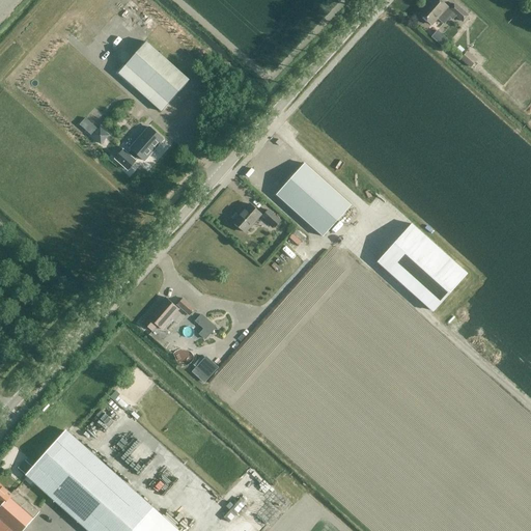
[(431,25),(447,8),(437,0),(432,0),(420,15),(431,25)]
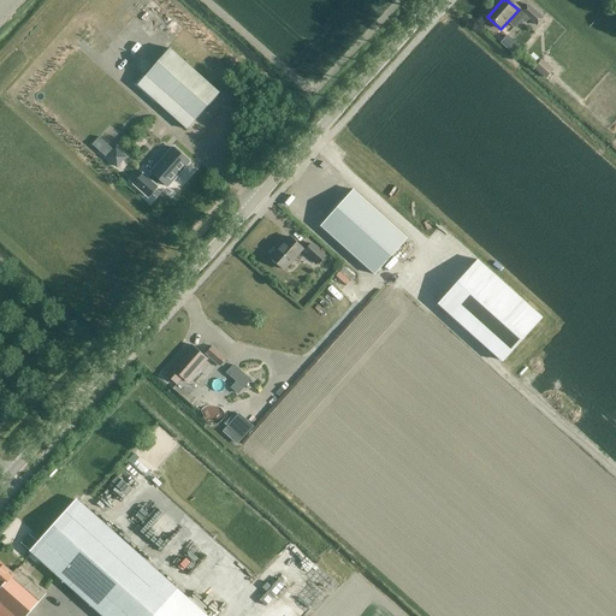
[(522,12),(537,25),(543,18),(528,6),(522,12)]
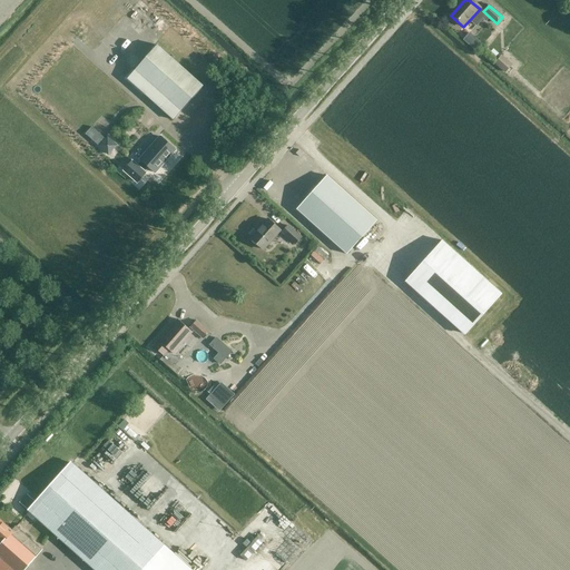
[(463,39),(475,49),(482,40),(470,31),(463,39)]
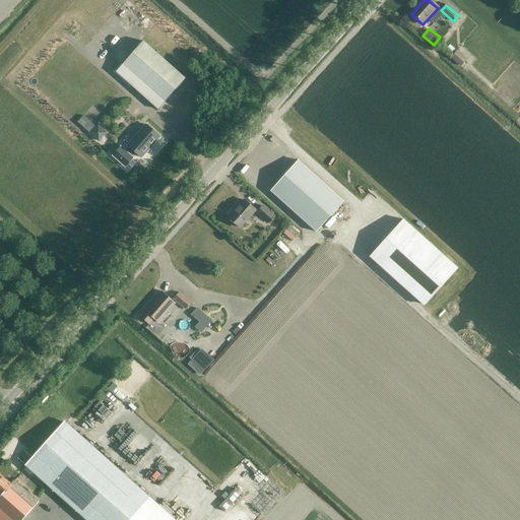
[(158,110),(186,79),(143,42),(116,72),(158,110)]
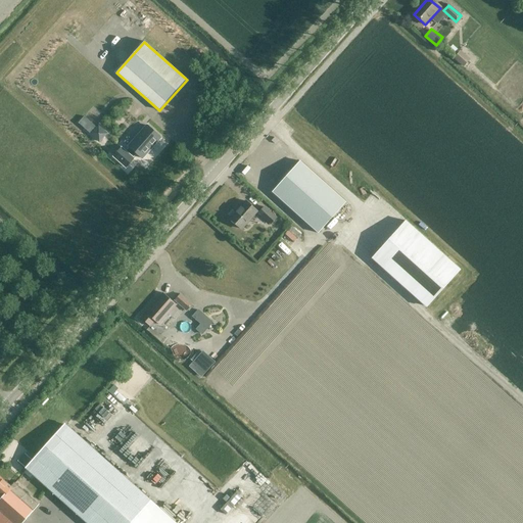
[(460,53),(456,58),(465,66),(469,62),(460,53)]
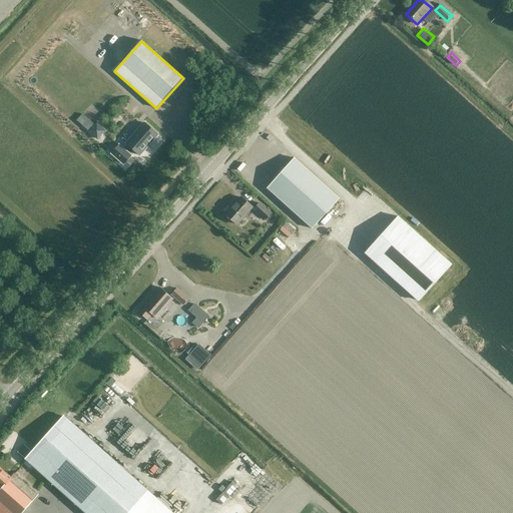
[(225,93),(220,99),(230,107),(234,102),(225,93)]
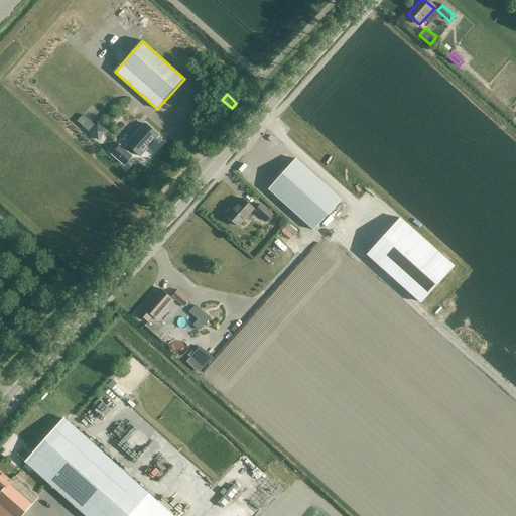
[(98,140),(106,132),(97,124),(90,132),(98,140)]
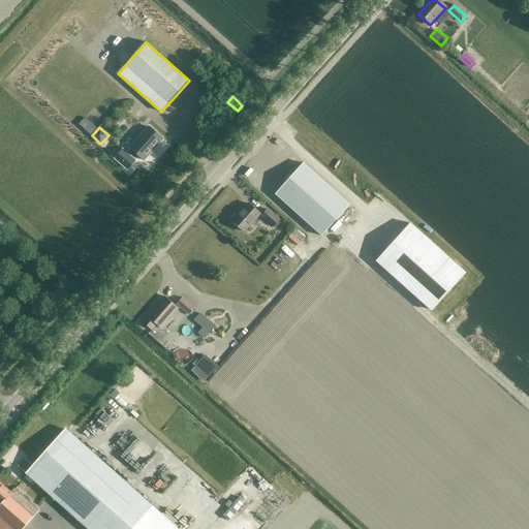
[(162,139),(149,127),(130,148),(130,149),(126,153),(123,150),(115,158),(127,169),(134,161),(134,160),(138,155),(144,160),(162,139)]
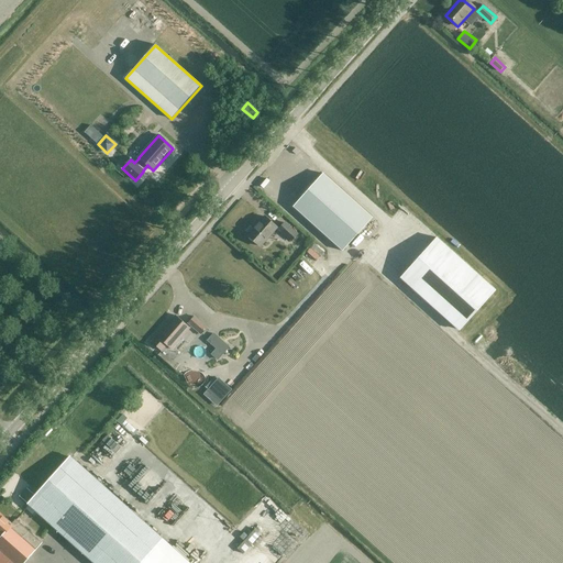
[(172,163),(186,150),(180,143),(166,157),(172,163)]
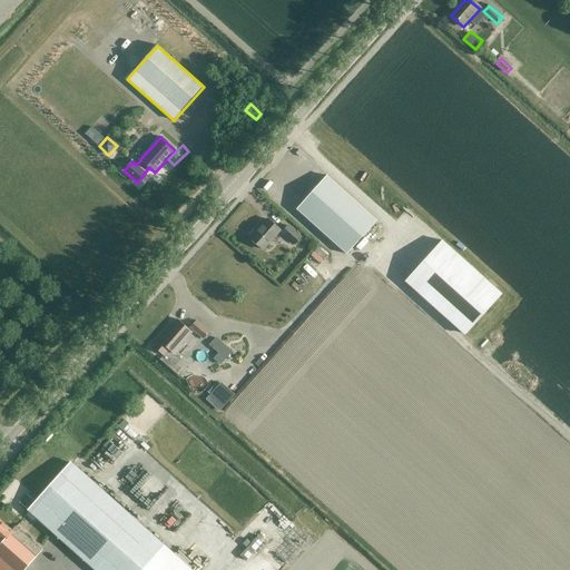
[(120,164),(124,167),(131,160),(129,156),(120,164)]
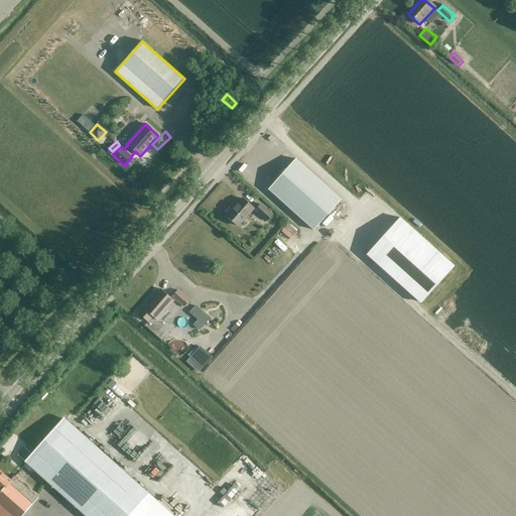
[(295,159),(268,189),(313,230),(341,200),(295,159)]
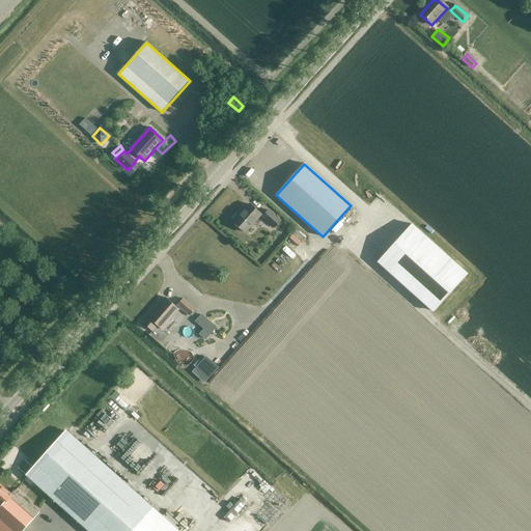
[(245,232),(260,215),(249,204),(233,222),(245,232)]
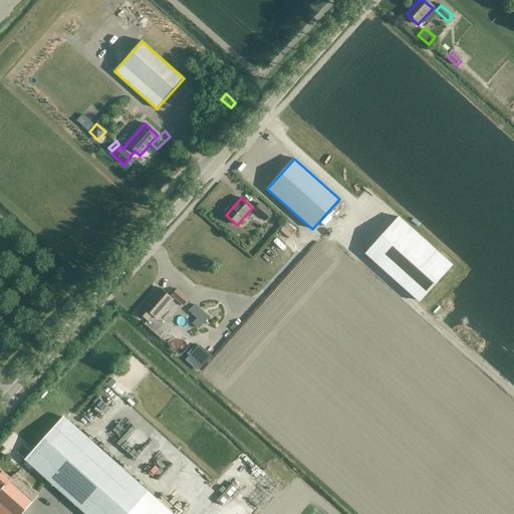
[(271,215),(259,203),(253,209),(266,221),(271,215)]
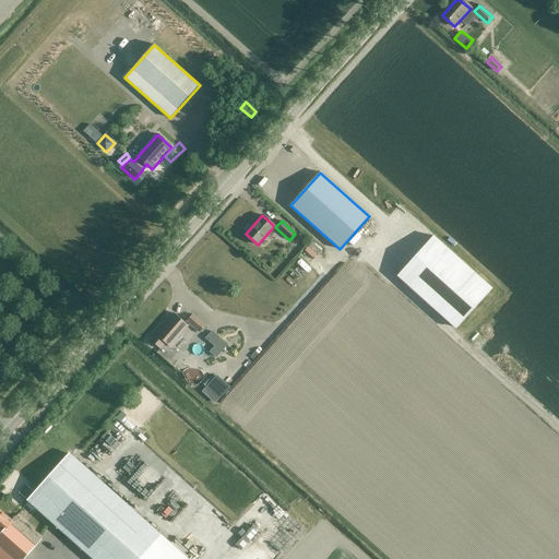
[(490,287),(433,236),(397,275),(454,326),(490,287)]
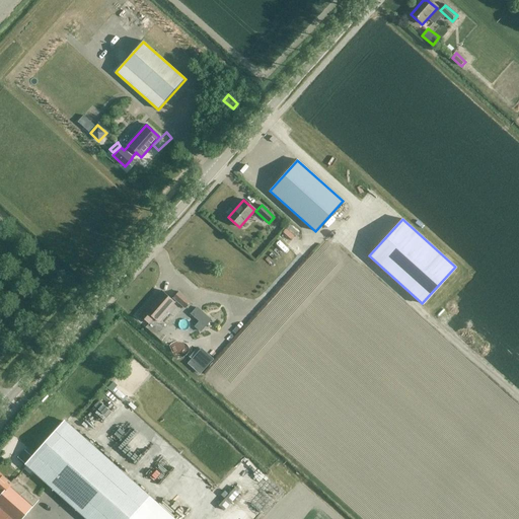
[(144,310),(139,316),(148,324),(153,318),(157,322),(165,314),(168,317),(172,312),(169,309),(174,302),(162,291),(150,305),(149,304),(144,310)]
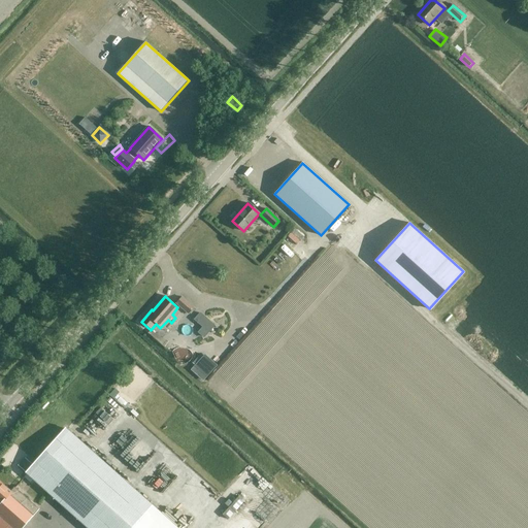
[(188,315),(189,315),(191,317),(196,310),(194,308),(194,307),(182,296),(175,304),(188,315)]
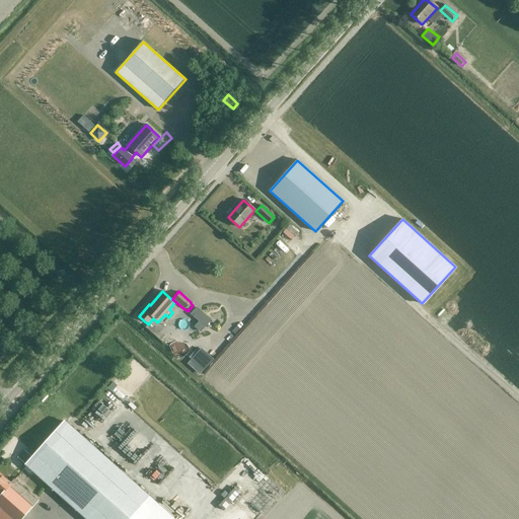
[(211,320),(197,307),(190,314),(199,322),(194,327),(201,332),(211,320)]
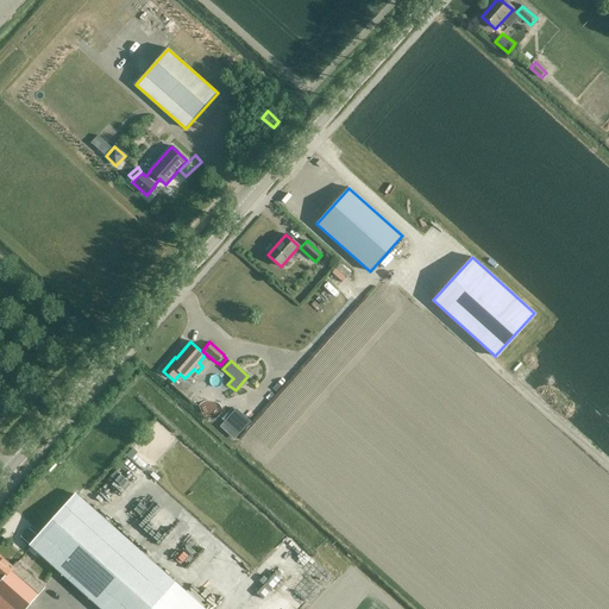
[(223,426),(236,437),(249,421),(232,409),(221,420),(223,426)]
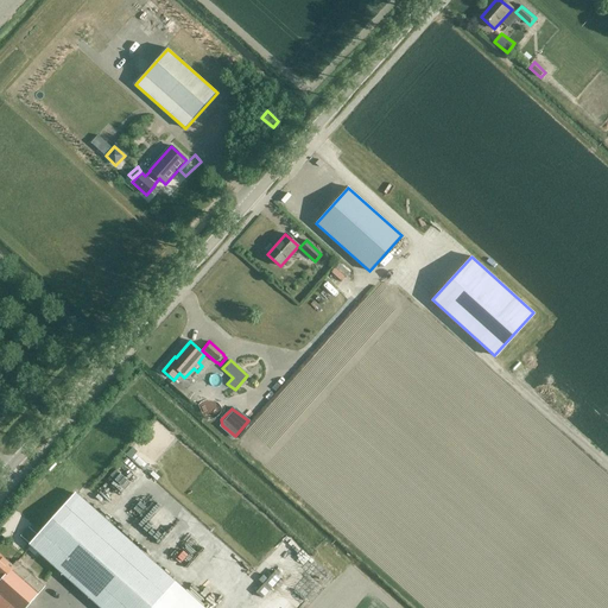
[(204,607),(75,492),(33,539),(31,537),(27,540),(30,543),(29,544),(100,607),(204,607)]
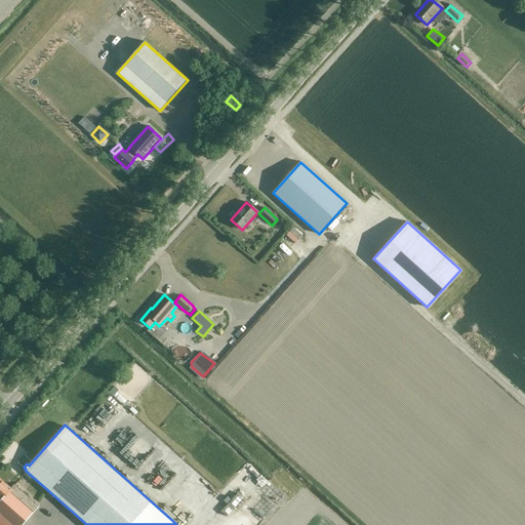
[(0,524),(22,524),(38,508),(39,507),(14,484),(10,489),(0,479),(0,500),(1,501),(0,501),(0,524)]
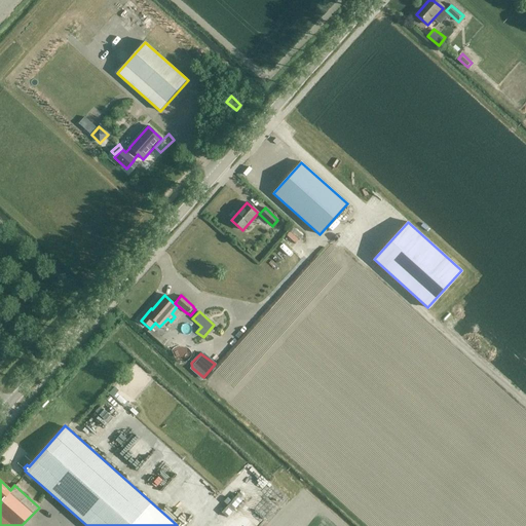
[(223,511),(229,516),(246,497),(240,492),(223,511)]
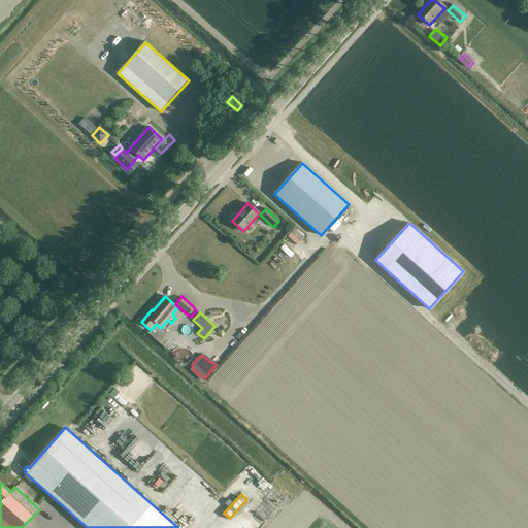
[(258,527),(262,525),(252,516),(239,527),(258,527)]
